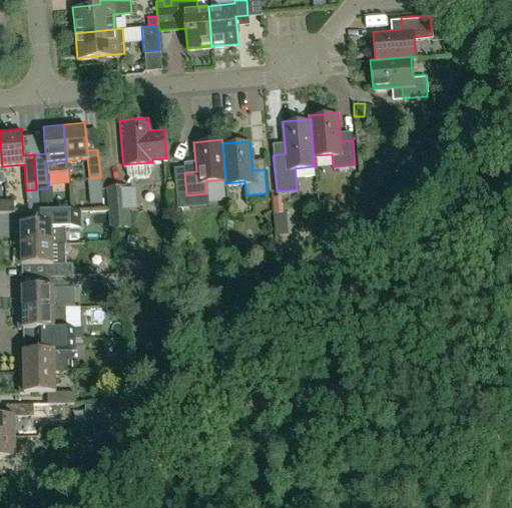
[(90,189),(101,188),(100,176),(89,177),(90,189)]
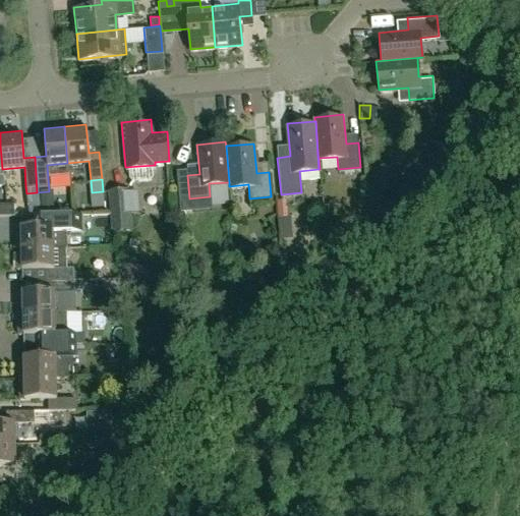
[(107,189),(110,230),(131,228),(129,210),(138,210),(136,186),(107,189)]
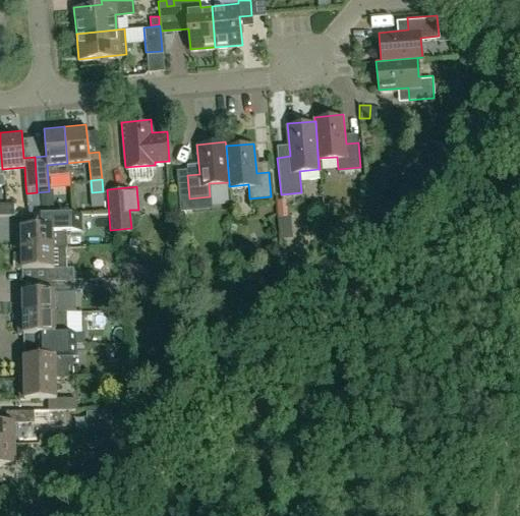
[(179,209),(190,208),(189,198),(188,187),(177,188),(179,209)]
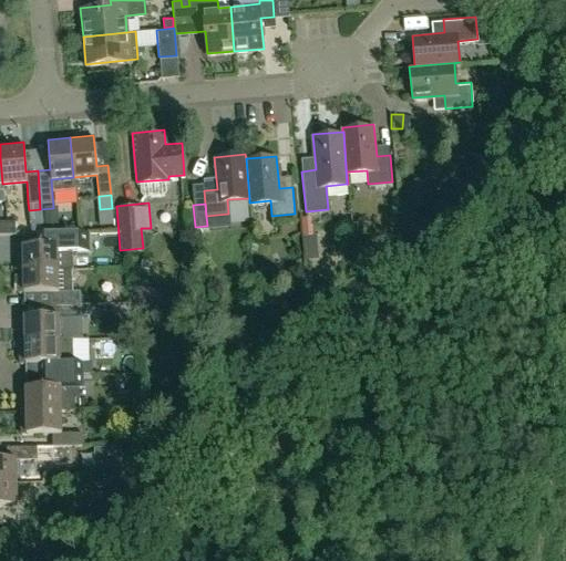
[(300,214),(301,232),(300,232),(302,257),(317,255),(315,231),(312,231),(310,214),(300,214)]
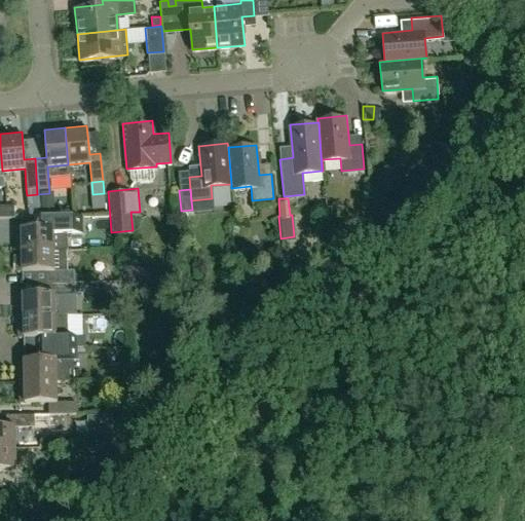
[(0,214),(13,215),(13,202),(0,202),(0,214)]
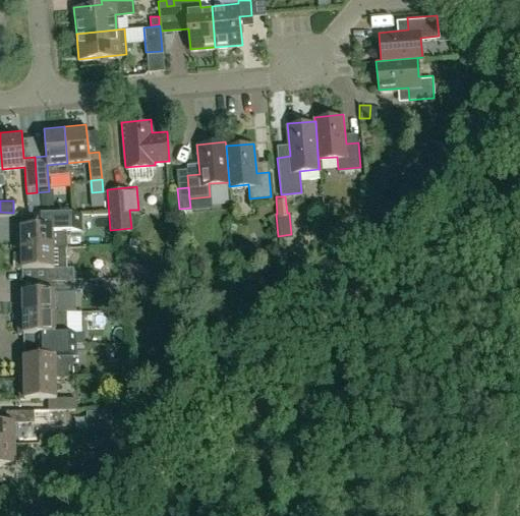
[(39,210),(38,201),(26,202),(27,211),(39,210)]
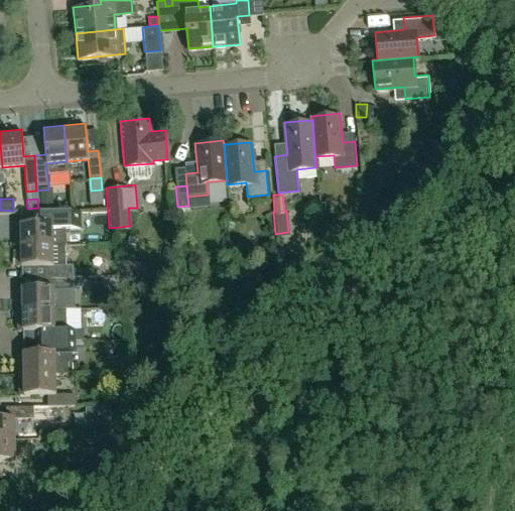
[(39,210),(51,210),(51,200),(39,201),(39,210)]
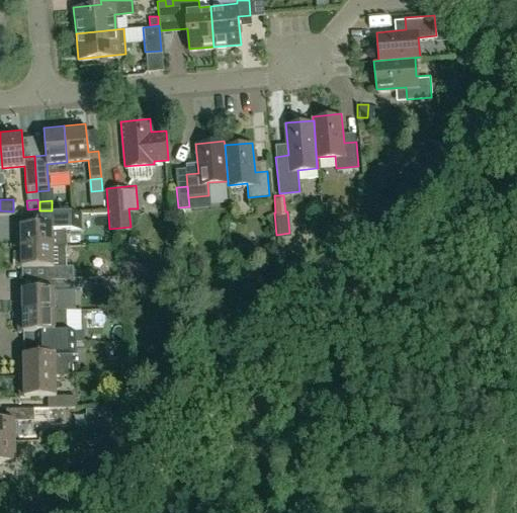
[(44,223),(16,223),(16,245),(65,243),(65,229),(79,229),(79,211),(44,211),(44,223)]
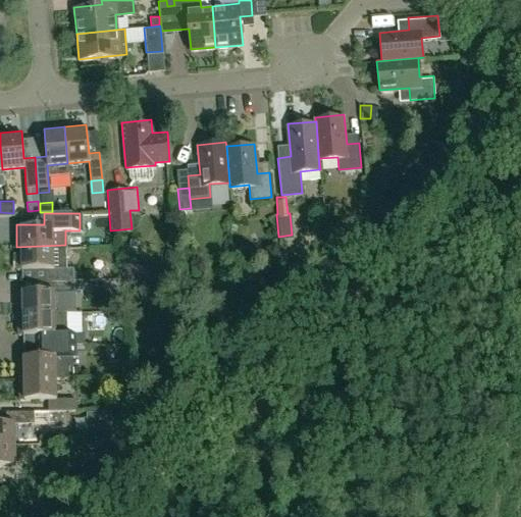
[(65,245),(16,247),(16,268),(44,268),(44,278),(72,277),(72,266),(65,266),(65,245)]
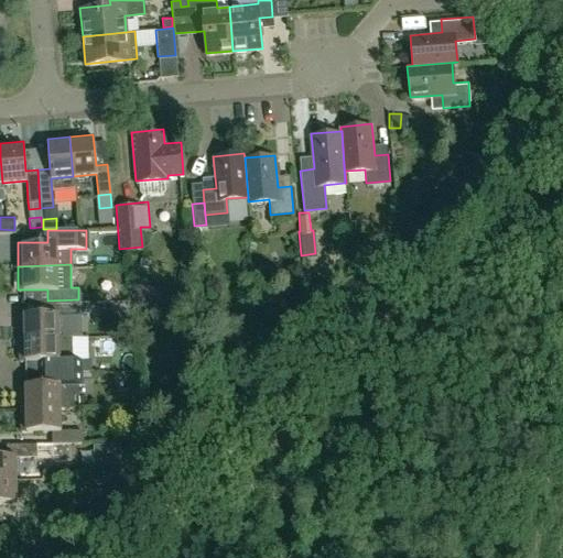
[(78,299),(47,301),(49,313),(18,314),(18,337),(58,336),(57,313),(78,313),(78,312),(88,312),(88,299),(78,299)]
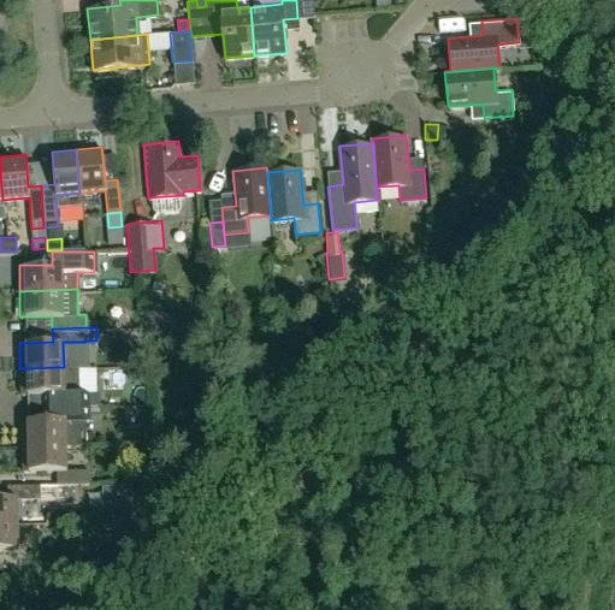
[(64,367),(19,368),(19,394),(53,392),(53,406),(87,404),(87,391),(78,392),(78,366),(64,367)]
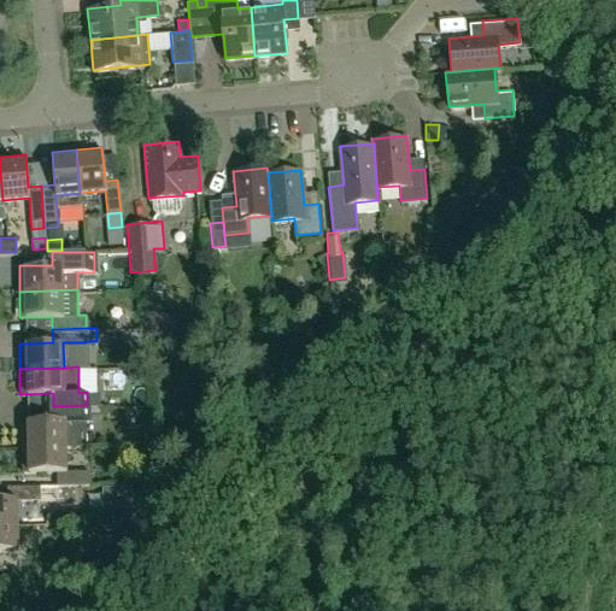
[(87,405),(53,406),(54,419),(21,421),(21,445),(65,445),(81,445),(81,430),(86,429),(86,419),(87,419),(87,405)]
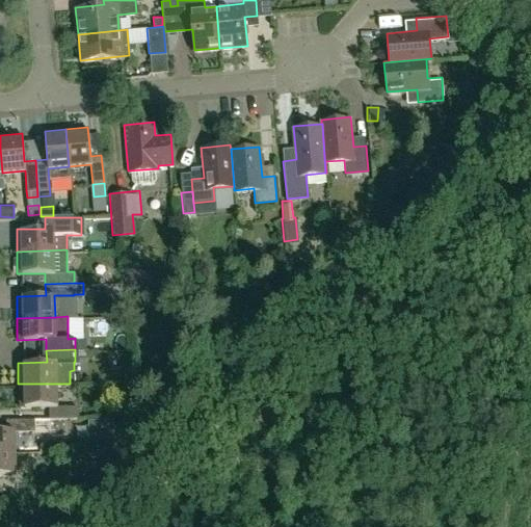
[(56,404),(56,384),(18,384),(18,404),(47,404),(48,417),(76,417),(76,404),(56,404)]
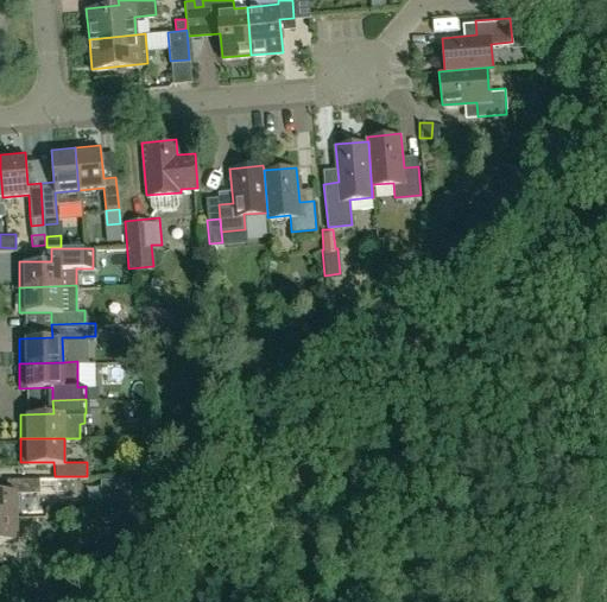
[(97,499),(120,498),(127,498),(126,493),(126,475),(97,475),(97,499)]
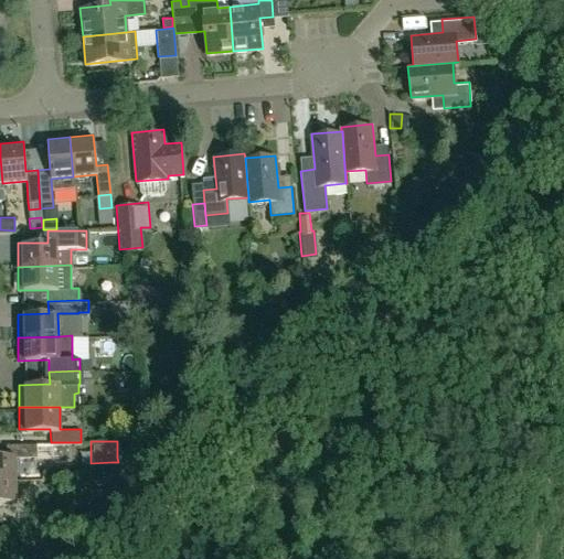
[(0,480),(14,480),(14,457),(35,455),(35,443),(6,443),(6,457),(0,457),(0,480)]
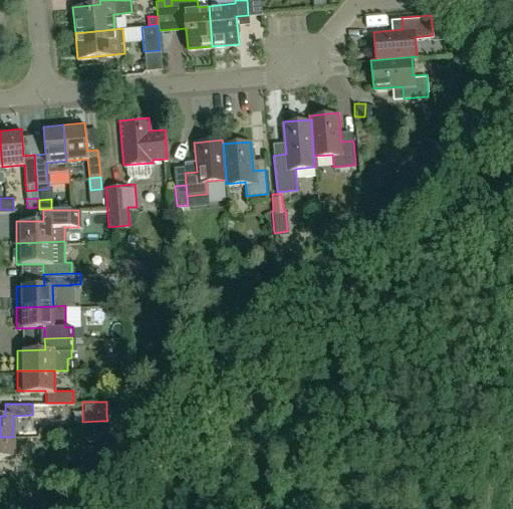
[(55,406),(35,408),(35,417),(56,416),(55,406)]
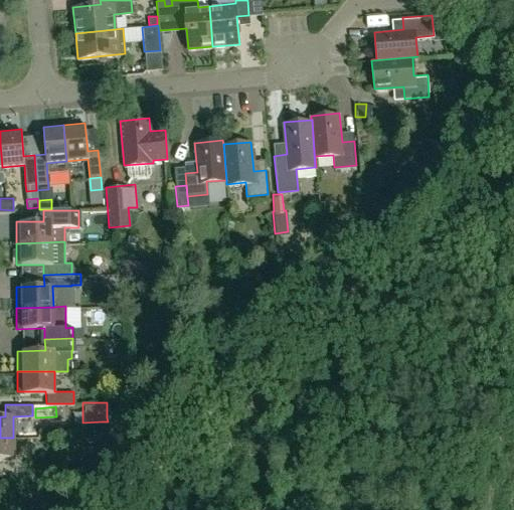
[(13,438),(0,438),(0,458),(14,459),(13,438)]
